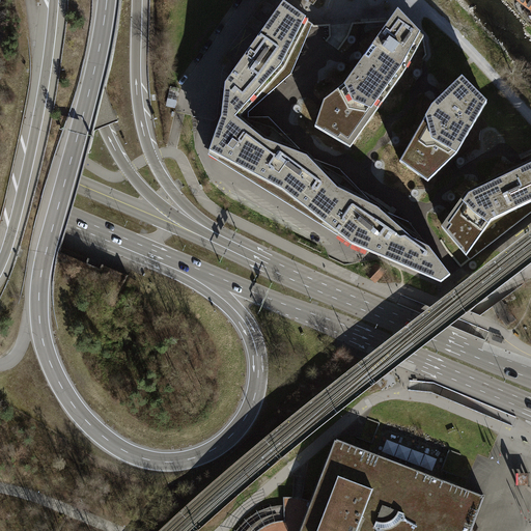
[(530,0),(512,0),(510,2),(530,17),(530,0)]
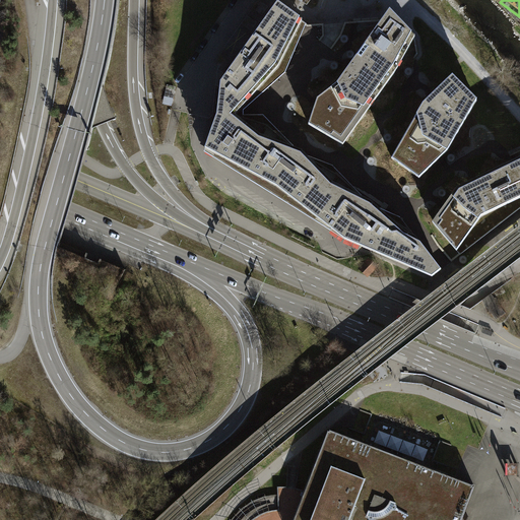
[(433,275),(440,269),(400,218),(392,215),(369,206),(353,190),(331,166),(322,163),(300,155),(281,135),(262,115),(255,116),(242,117),(242,110),(258,96),(285,74),(299,43),(306,25),(293,15),(274,11),(221,84),(218,117),(211,134),(205,151),(231,168),(264,189),(321,223),(346,240),(352,243),(433,275)]
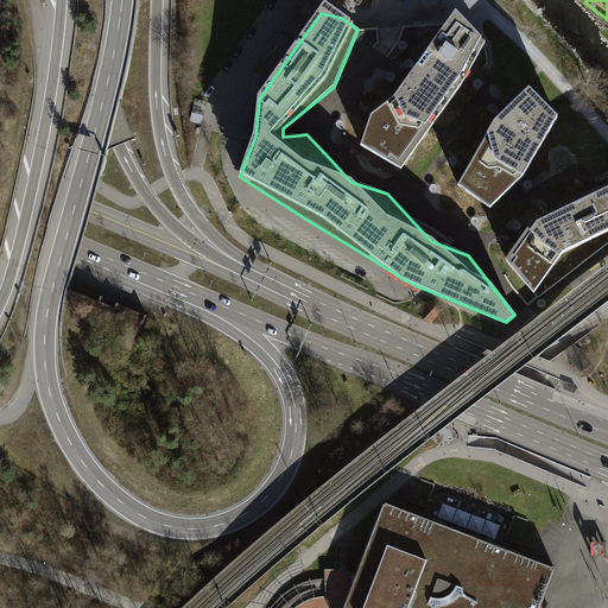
[(362,146),(397,166),(460,77),(480,40),(466,24),(457,24),(448,25),(416,27),(404,29),(372,118),(362,146)]
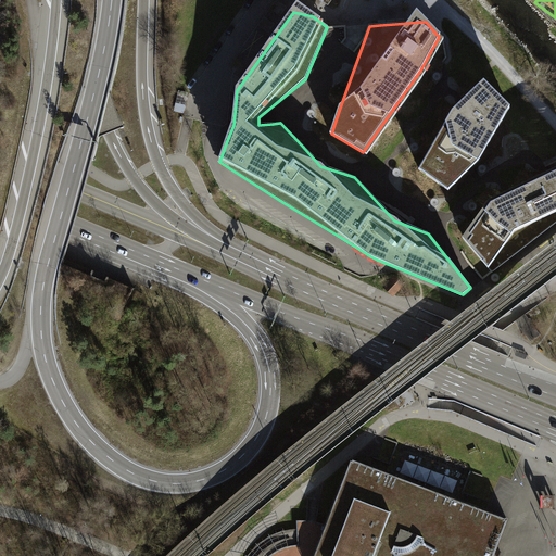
[(509,109),(483,83),(460,105),(452,113),(419,171),(449,191),(470,171),(478,163),(509,109)]
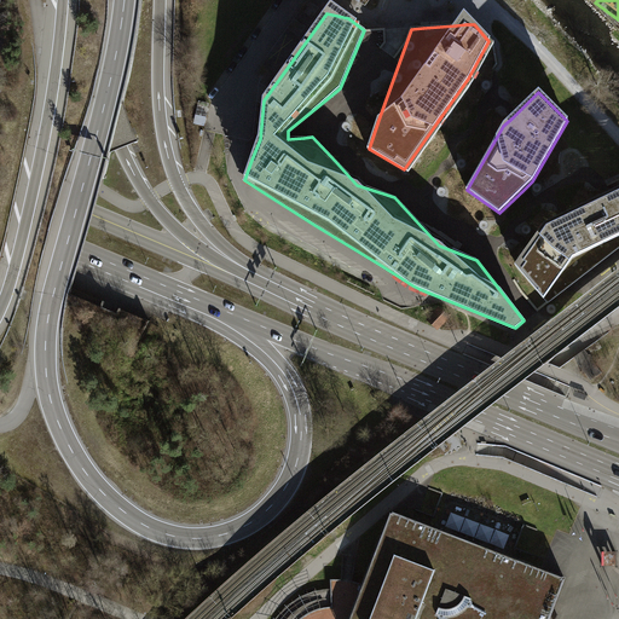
[(618,236),(618,194),(614,196),(563,220),(548,227),(532,249),(519,268),(544,299),(572,259),(618,236)]
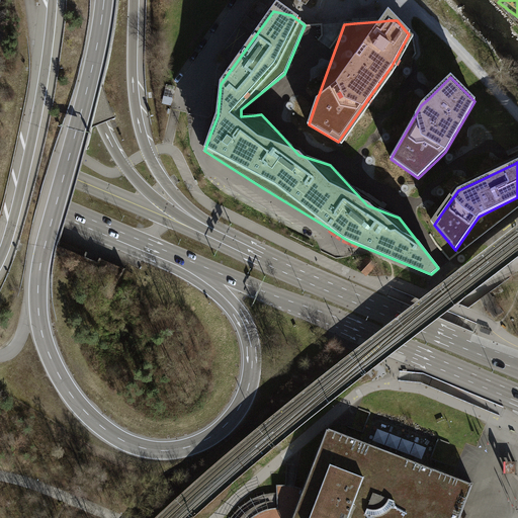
[(457,253),(517,206),(517,197),(479,217),(455,250),(457,253)]
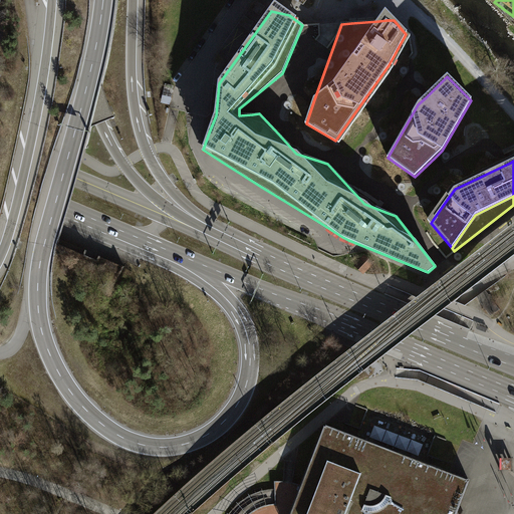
[(354,267),(363,276),(373,265),(364,256),(354,267)]
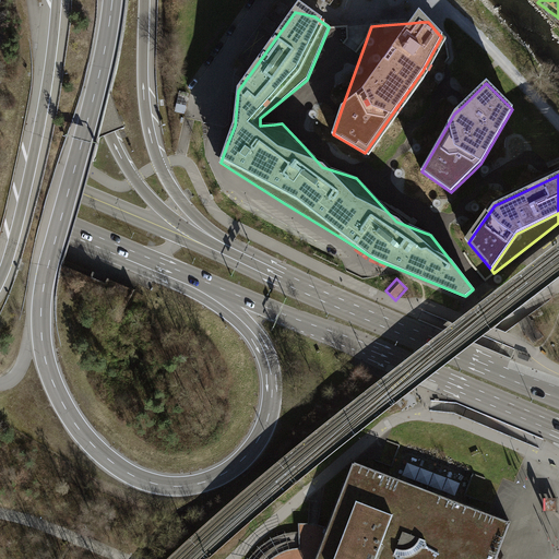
[(496,558),(511,522),(461,502),(388,474),(353,461),(326,527),(318,525),(308,524),(299,523),(299,532),(293,533),(283,535),(275,537),(278,545),(271,549),(264,555),(259,558),(496,558)]
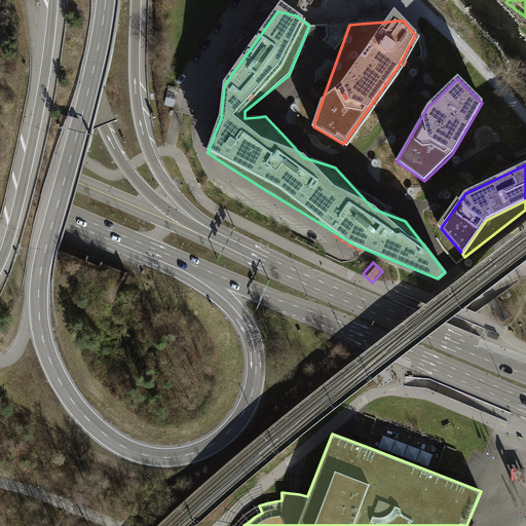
[(421,461),(429,464),(433,455),(424,452),(421,461)]
